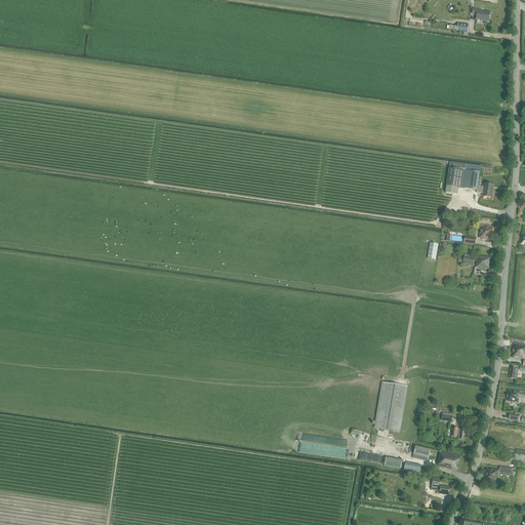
[(476,18),(482,19),(481,21),(489,22),(490,13),(481,11),(481,9),(473,8),(472,14),(477,15),(476,18)]
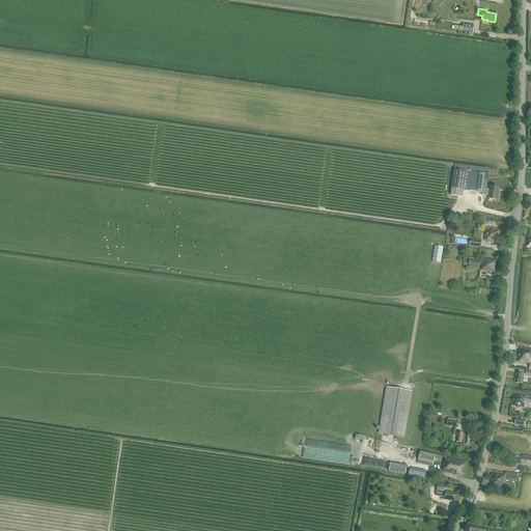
[(474,25),(464,24),(463,31),(473,33),(474,25)]
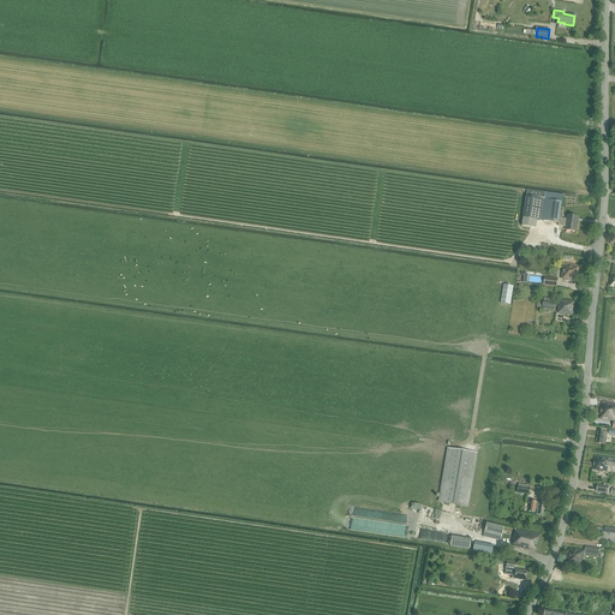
[(563,195),(527,190),(523,226),(532,227),(533,219),(559,224),(559,226),(566,227),(566,230),(577,232),(579,218),(568,216),(568,220),(562,219),(563,214),(561,214),(562,202),(563,195)]
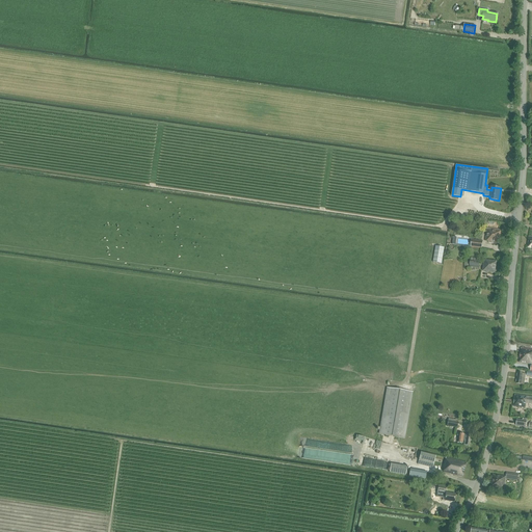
[(489,243),(500,244),(502,230),(488,228),(486,241),(489,241),(489,243)]
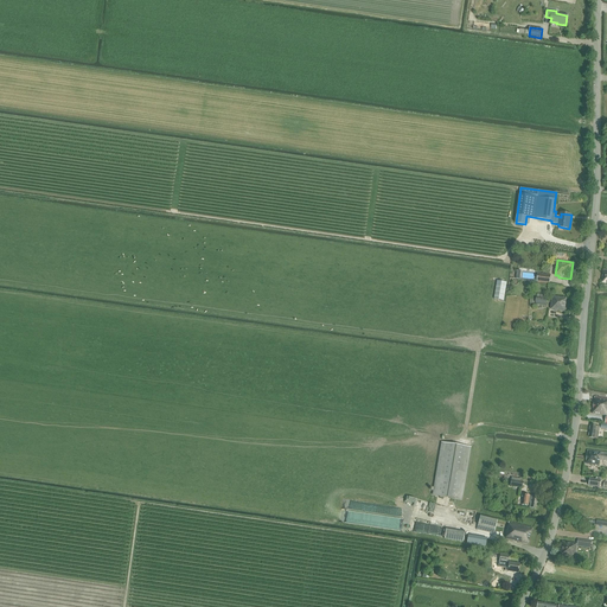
[(537,282),(550,283),(551,275),(538,274),(537,282)]
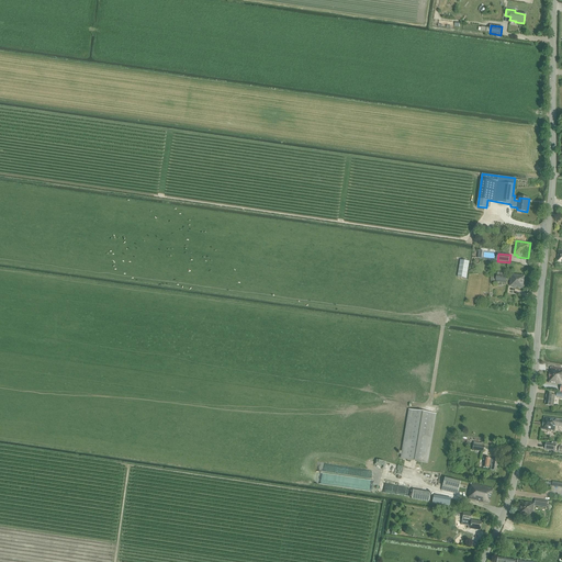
[(458,277),(467,278),(469,262),(460,260),(458,277)]
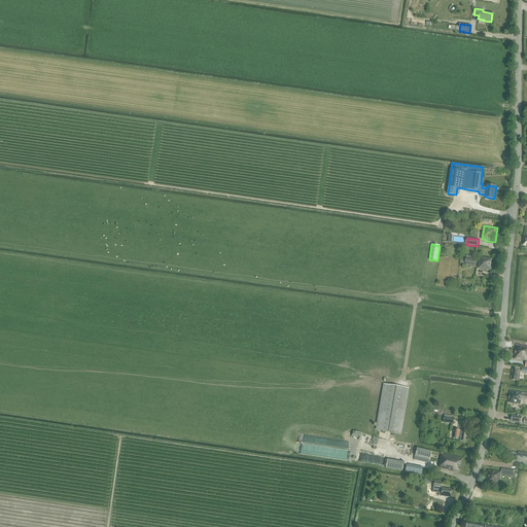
[(465,259),(465,265),(475,266),(476,256),(466,255),(465,259)]
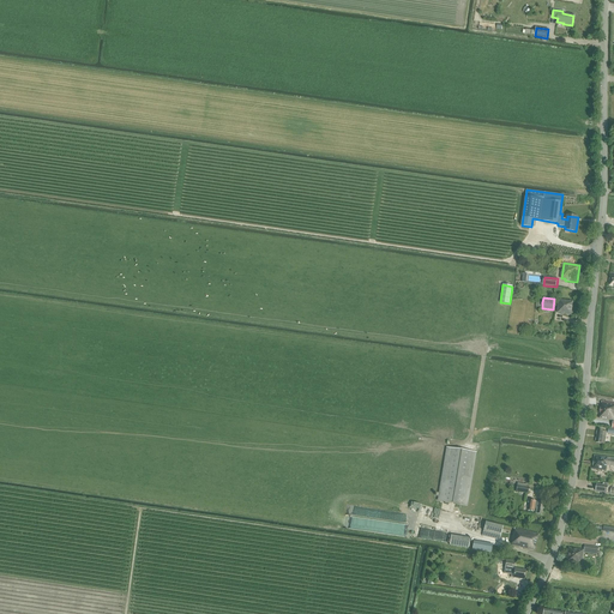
[(558,313),(561,314),(571,315),(573,302),(559,300),(558,313)]
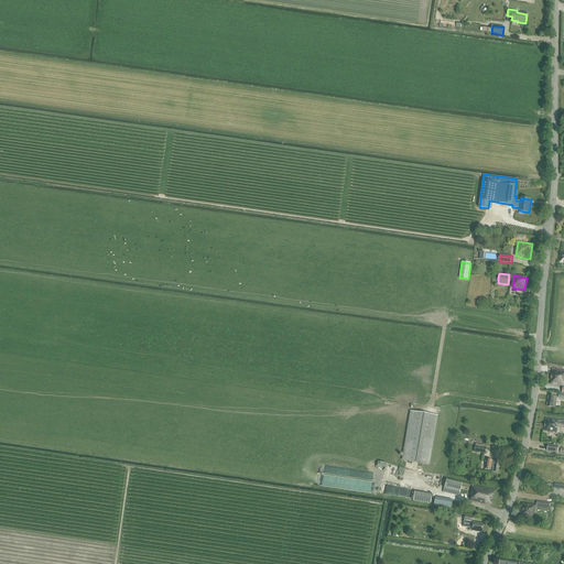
[(552,379),(551,384),(563,387),(563,383),(563,370),(553,369),(552,379)]
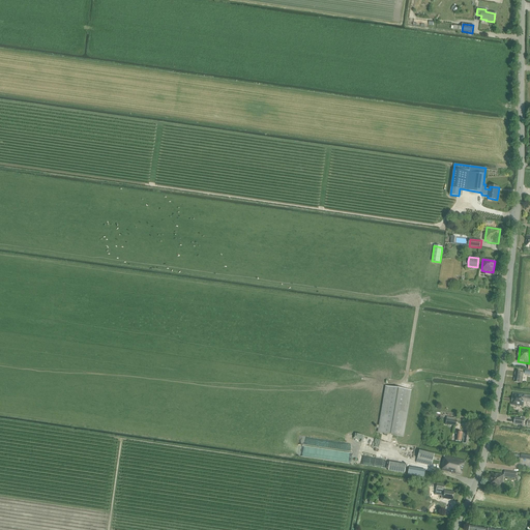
[(516,378),(514,382),(522,383),(524,373),(516,372),(516,378)]
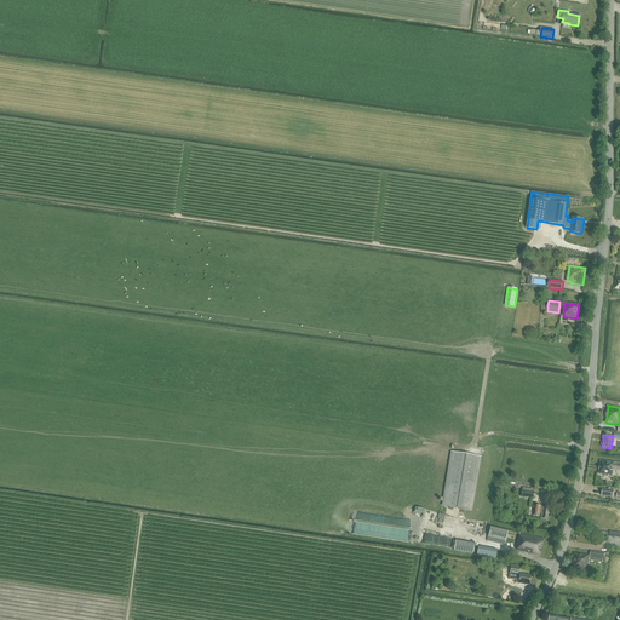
[(442,506),(472,511),(481,457),(452,452),(442,506)]
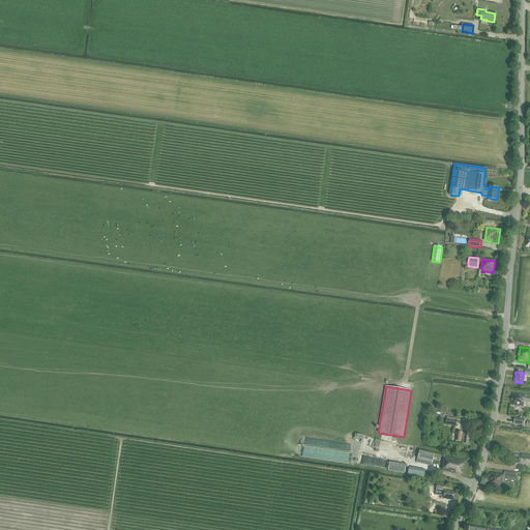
[(529,395),(512,393),(511,405),(523,407),(524,401),(528,402),(527,403),(529,403),(529,395)]
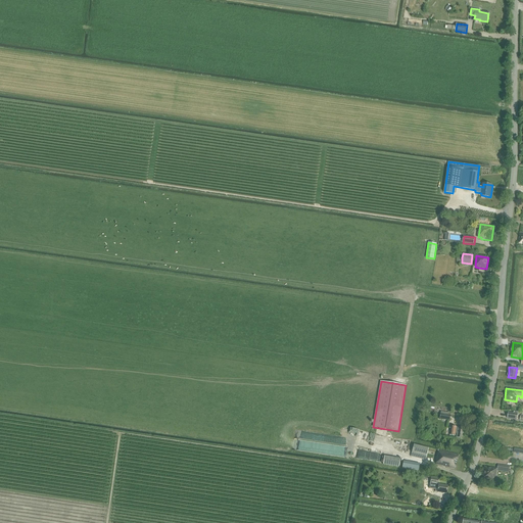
[(508,419),(517,420),(518,412),(514,411),(514,414),(508,413),(508,419)]
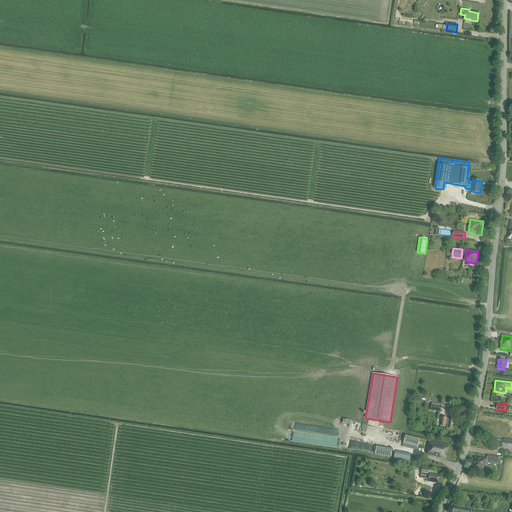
[(430,410),(440,411),(441,404),(431,403),(430,410)]
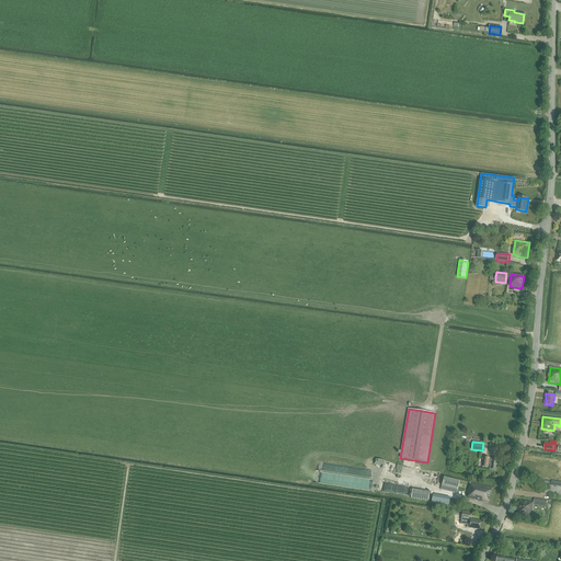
[(489,469),(495,470),(497,458),(484,457),(482,467),(488,467),(488,466),(490,466),(489,469)]
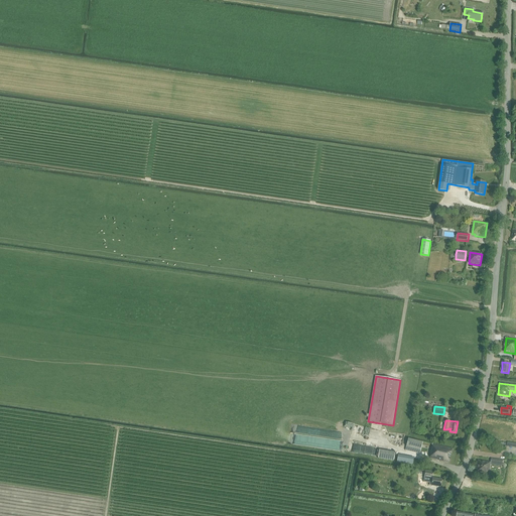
[(343,430),(360,436),(362,428),(345,422),(343,430)]
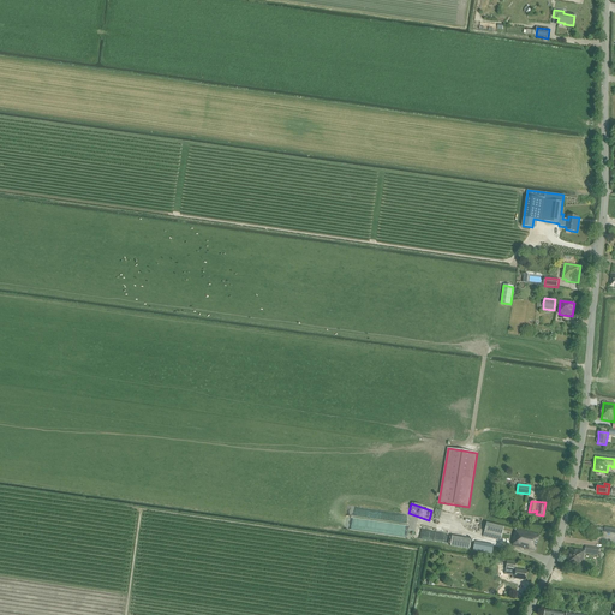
[(415,525),(415,526),(430,527),(431,520),(419,518),(418,520),(411,519),(411,517),(410,517),(408,524),(415,525)]
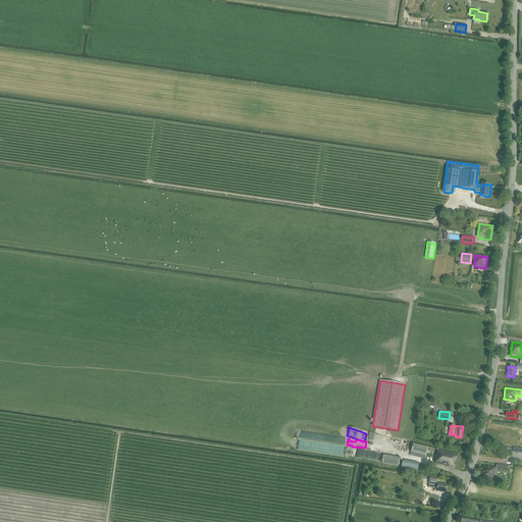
[(410,456),(424,459),(427,448),(413,444),(410,456)]
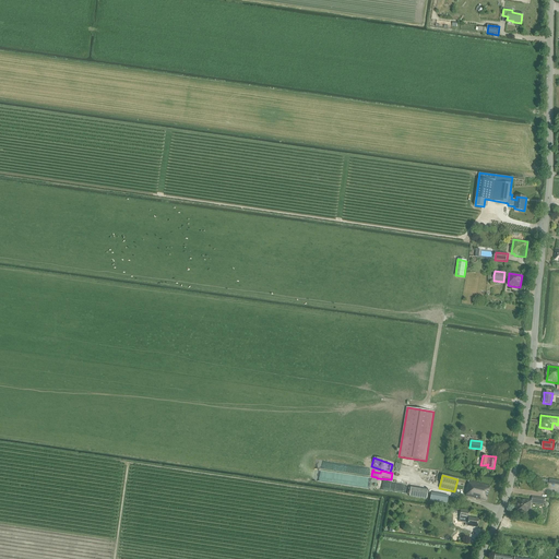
[(465,496),(486,501),(490,487),(468,480),(465,492),(466,492),(465,496)]
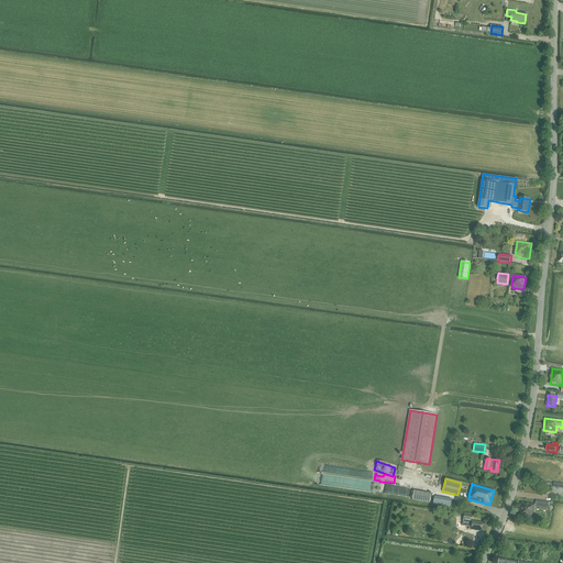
[(430,504),(431,495),(414,492),(412,501),(430,504)]
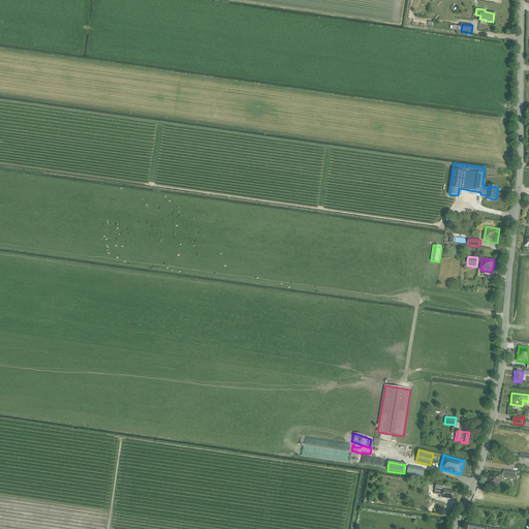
[(424,476),(425,469),(408,467),(407,474),(424,476)]
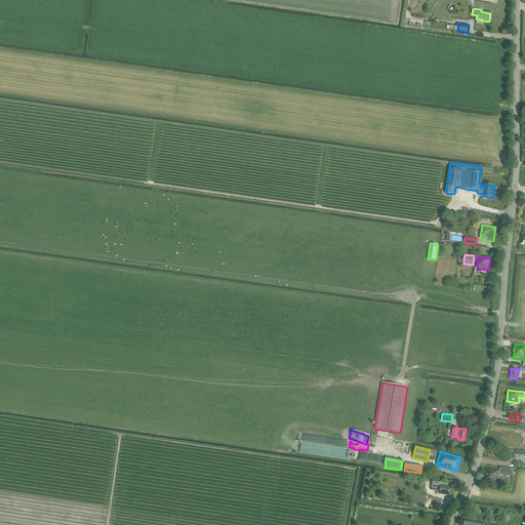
[(486,469),(484,481),(493,482),(493,481),(497,482),(498,473),(511,475),(512,468),(499,467),(498,471),(486,469)]
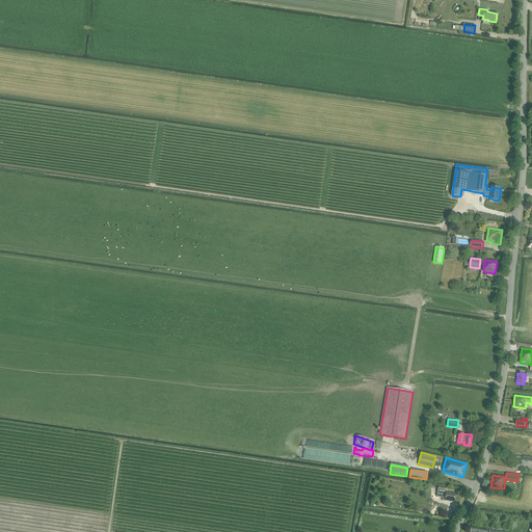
[(439,486),(436,497),(443,498),(443,500),(454,502),(455,494),(445,493),(446,487),(439,486)]
